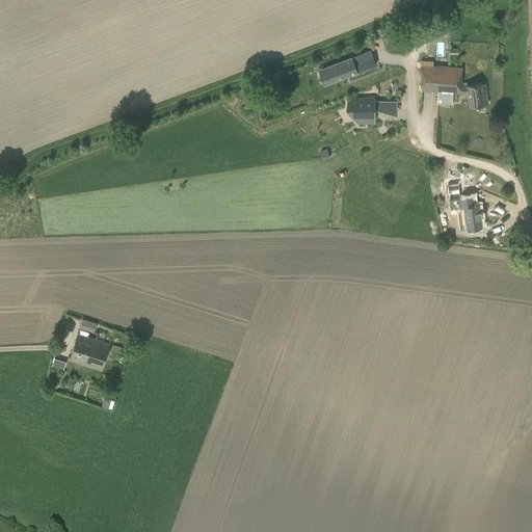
[(401,56),(393,35),(353,50),(315,65),(323,86),(362,72),(362,71),(401,56)]
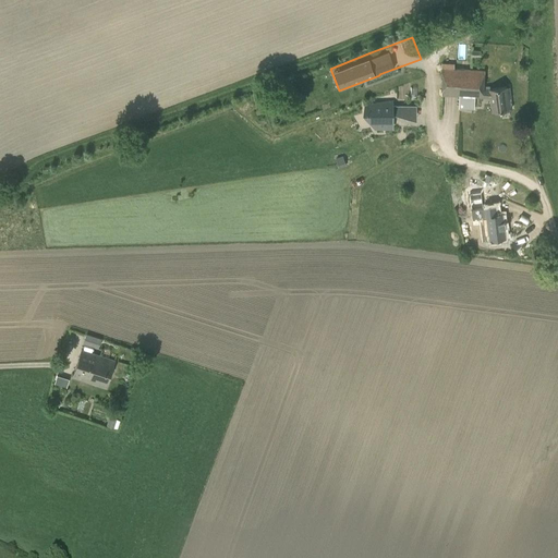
[(465,69),(466,47),(443,45),(441,95),(458,95),(458,97),(490,98),(493,111),(511,108),(508,86),(489,89),(490,94),(483,93),(484,70),(474,70),(474,69),(465,69)]
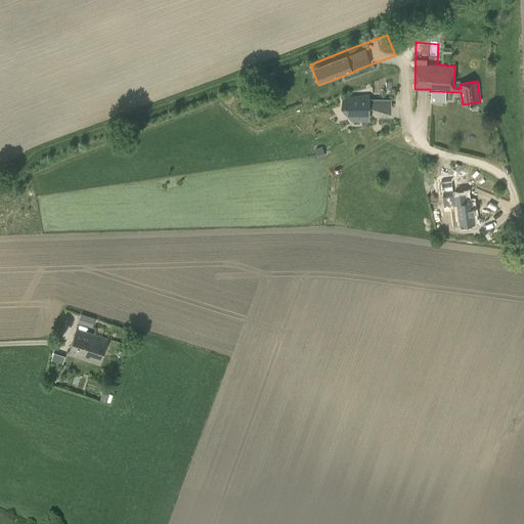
[(368,97),(344,97),(344,104),(352,117),(368,113),(368,104),(383,108),(383,97),(368,97)]
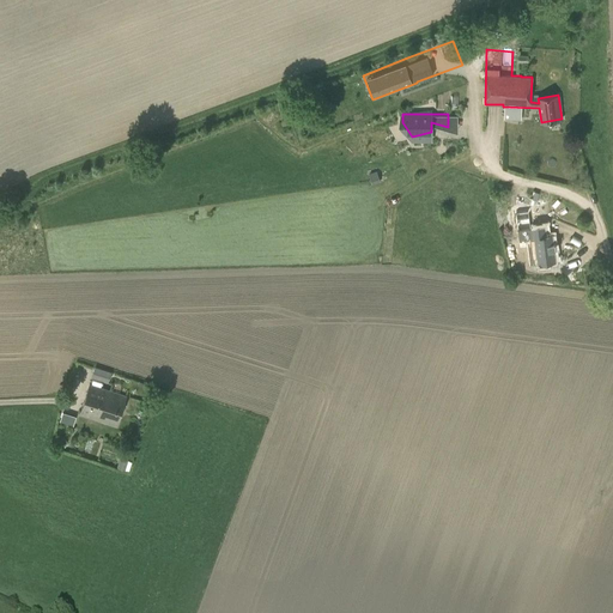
[(552,236),(546,237),(545,225),(521,229),(522,241),(534,240),(536,254),(538,254),(539,263),(554,261),(552,236)]
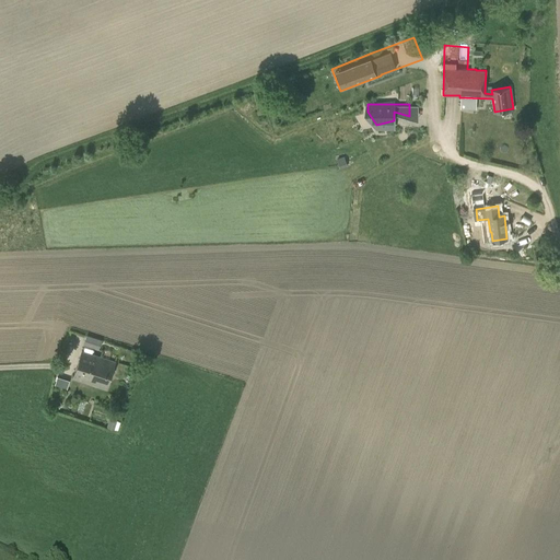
[(84,345),(98,349),(102,340),(86,336),(84,345)]
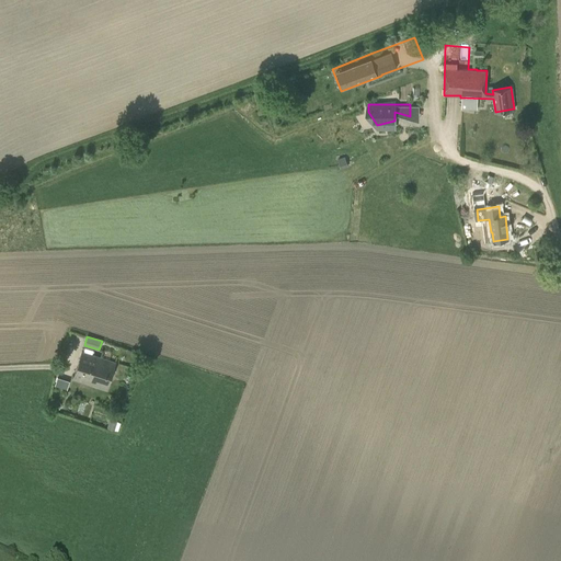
[(92,364),(94,355),(82,352),(73,378),(86,381),(88,374),(92,375),(94,368),(91,366),(92,364)]
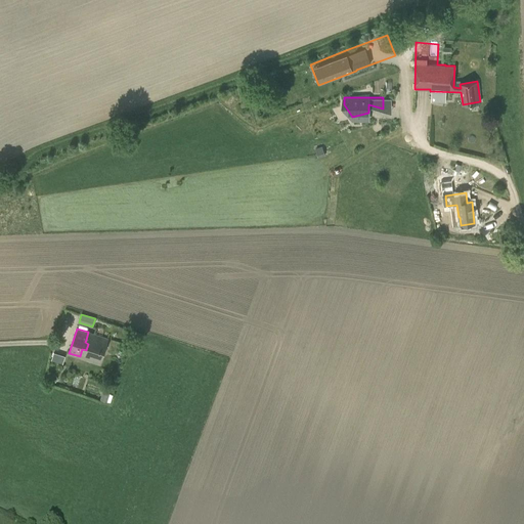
[(82,349),(80,356),(100,363),(107,339),(88,332),(86,340),(85,342),(88,344),(86,350),(82,349)]
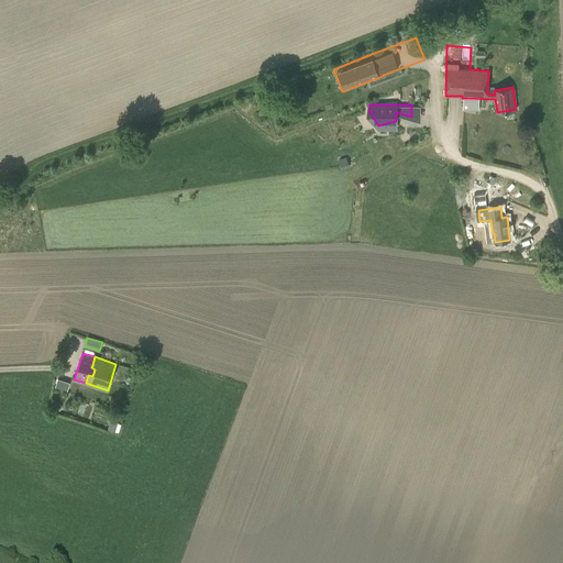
[(57,377),(54,385),(66,389),(69,382),(57,377)]
